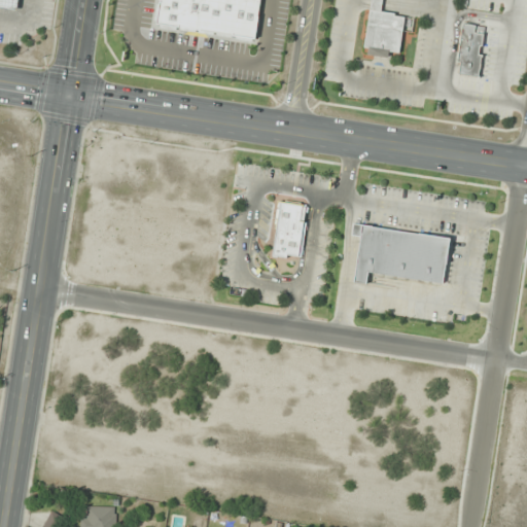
[(20,0),(0,0),(0,7),(19,10),(20,0)]
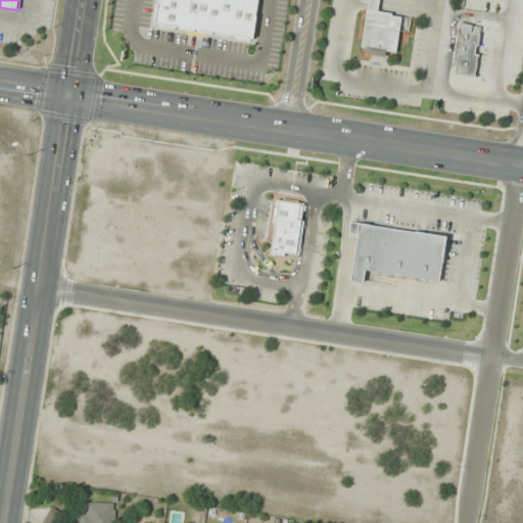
[(157,0),(257,0),(252,38),(154,22),(157,0)]
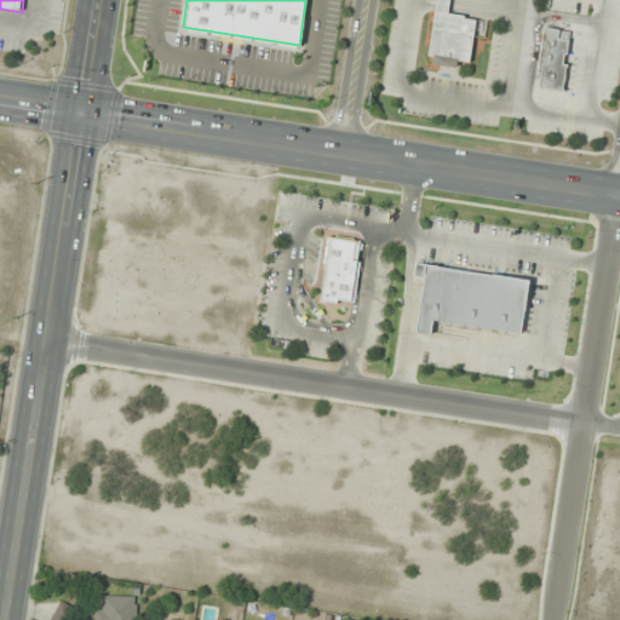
[(436,0),(448,0),(447,12),(464,15),(463,18),(475,19),(469,62),(457,59),(455,67),(431,63),(432,57),(428,56),(436,0)]
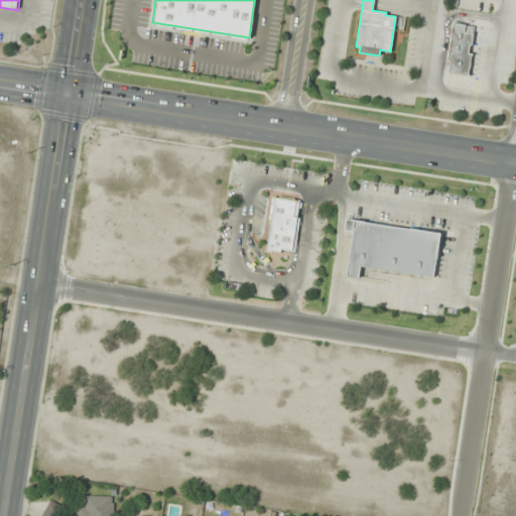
[(453,22),(465,24),(464,31),(473,32),(472,44),(470,44),(469,52),(473,53),(472,55),(469,76),(448,73),(449,60),(447,59),(453,22)]
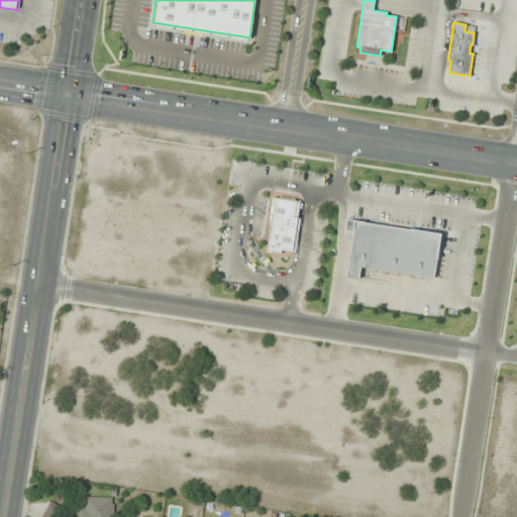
[(274,197),(299,200),(297,217),(299,218),(294,251),(282,249),(281,252),(266,250),(274,197)]
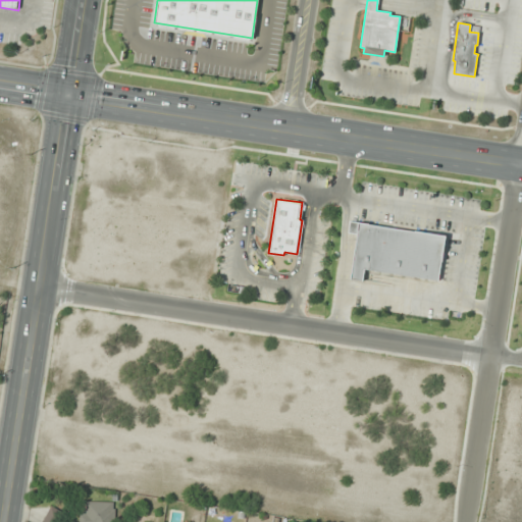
[(349,220),(446,236),(438,280),(364,269),(362,281),(349,279),(356,233),(347,232),(349,220)]
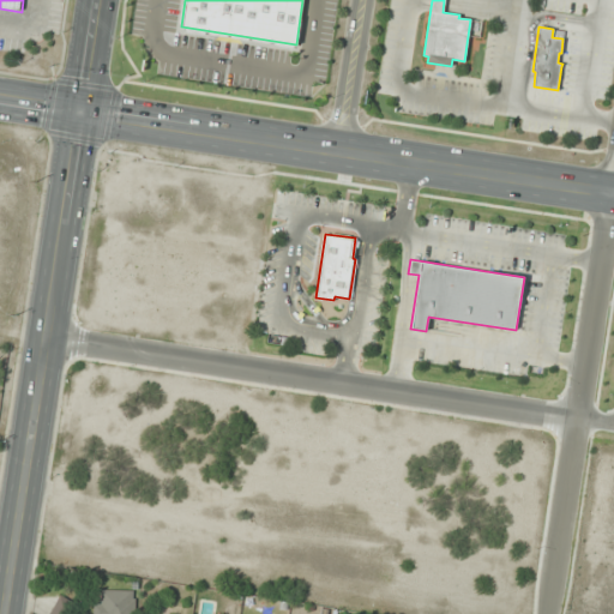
[(95,606),(95,613),(134,613),(136,591),(103,591),(103,606),(95,606)]
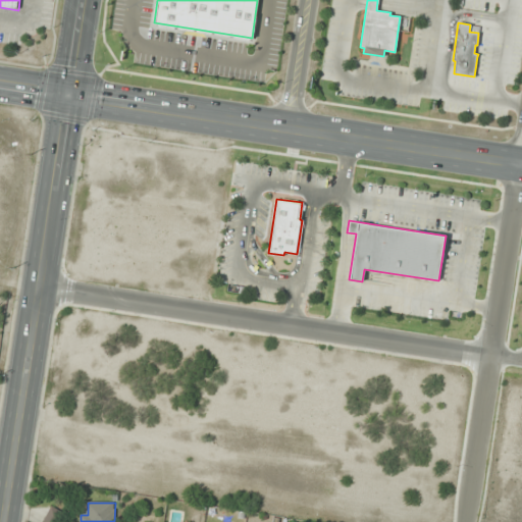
[(61,521),(65,513),(50,507),(43,521),(61,521)]
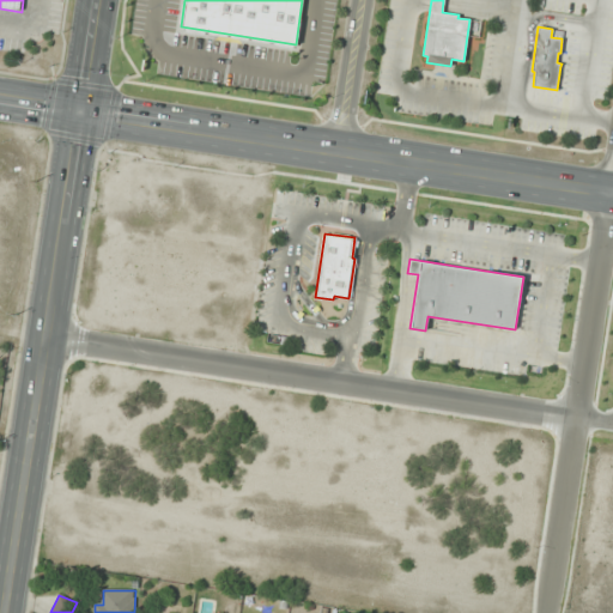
All buildings are outlined.
